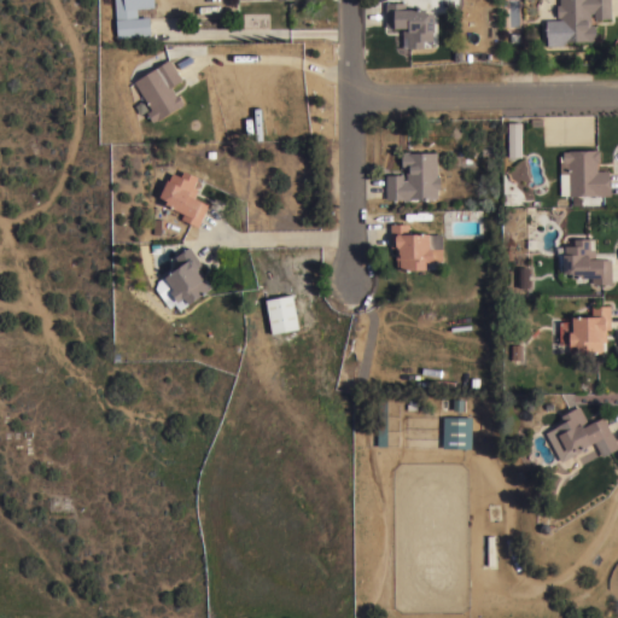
[(115,0),(153,0),(155,7),(136,9),(136,18),(149,17),(151,35),(117,38),(116,21),(115,0)]
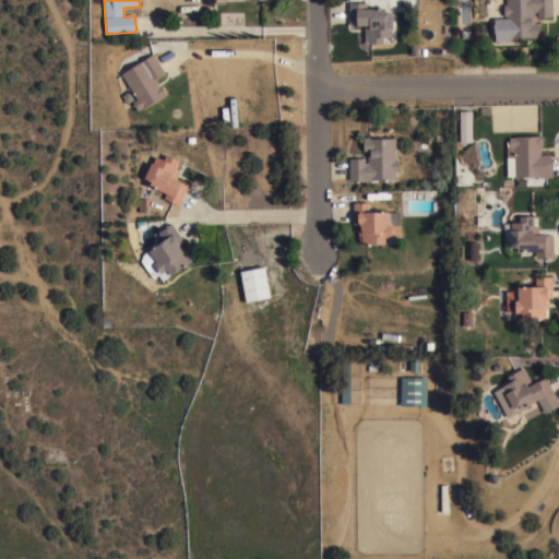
[(507,14),(503,15),(503,3),(507,3),(507,0),(551,0),(552,15),(537,16),(537,11),(534,11),(534,22),(537,22),(537,24),(538,24),(538,34),(537,34),(537,36),(532,36),(510,36),(510,42),(495,42),(495,33),(494,33),(494,19),(507,19),(507,14)]
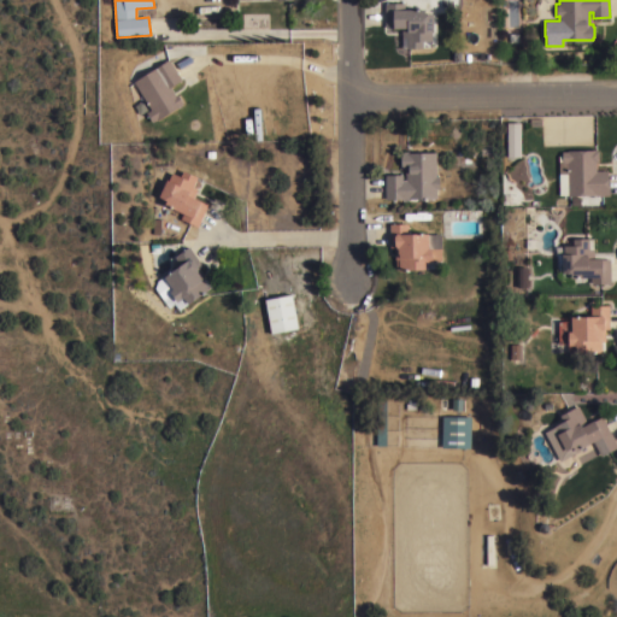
[(385,3),(405,3),(405,9),(424,7),(424,13),(433,12),(433,31),(432,31),(432,40),(422,40),(423,46),(406,47),(406,36),(401,36),(401,27),(393,27),(393,25),(386,27),(385,3)]
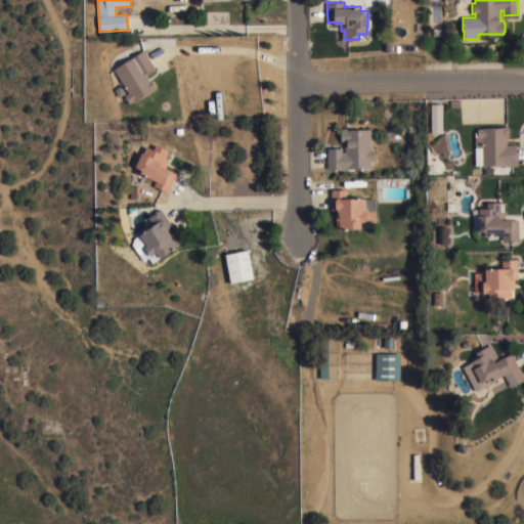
[(143,49),(155,67),(145,73),(149,80),(150,79),(156,87),(155,87),(155,88),(133,101),(132,100),(129,102),(124,94),(128,92),(114,69),(143,49)]
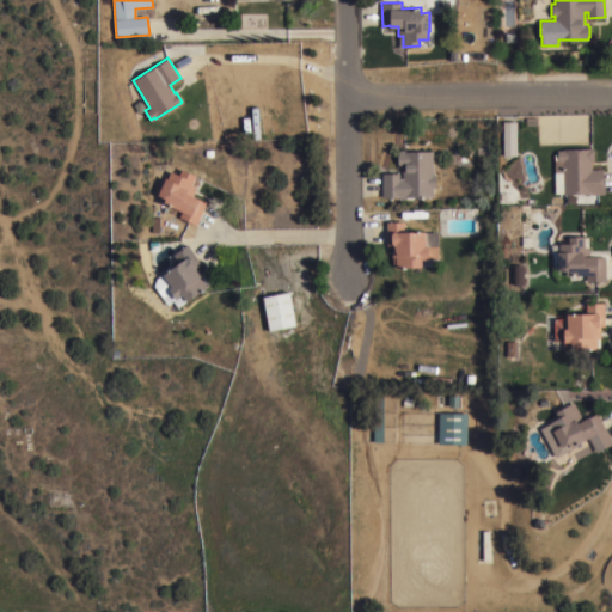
[(515,155),(514,122),(501,122),(501,155),(515,155)]
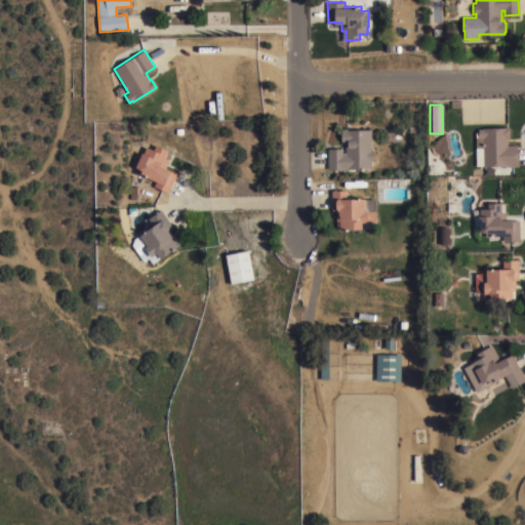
[(507,127),(507,126),(508,126),(508,127),(509,127),(510,136),(508,136),(508,137),(508,144),(517,144),(517,151),(518,151),(519,165),(507,166),(507,165),(483,165),(483,144),(476,144),(476,137),(478,137),(478,128),(483,128),(483,127),(507,127)]
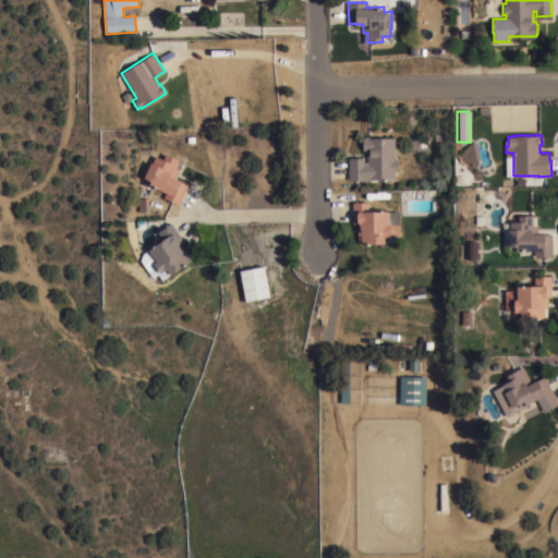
[(395,158),(397,158),(397,170),(395,170),(395,178),(371,179),(349,180),(349,157),(363,157),(363,161),(367,161),(367,152),(364,152),(364,149),(363,149),(362,138),(364,138),(364,136),(368,136),(368,137),(393,137),(395,158)]
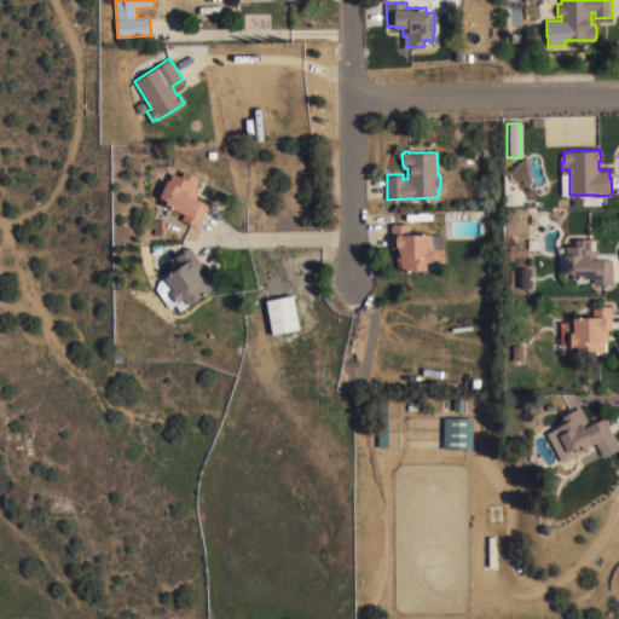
[(198,226),(181,218),(184,213),(165,204),(167,200),(160,196),(167,179),(169,180),(173,172),(180,175),(184,169),(197,177),(192,186),(198,189),(194,197),(202,201),(201,201),(208,204),(198,226)]
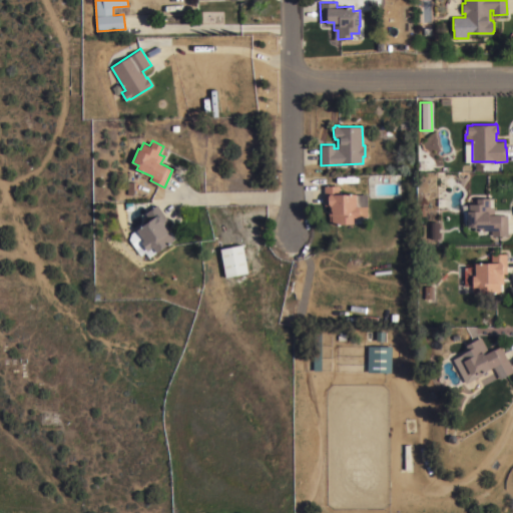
[(332,223),(332,214),(329,214),(328,204),(325,204),(324,185),(339,184),(340,193),(356,193),(356,194),(367,193),(367,215),(359,216),(353,217),(353,223),(332,223)]
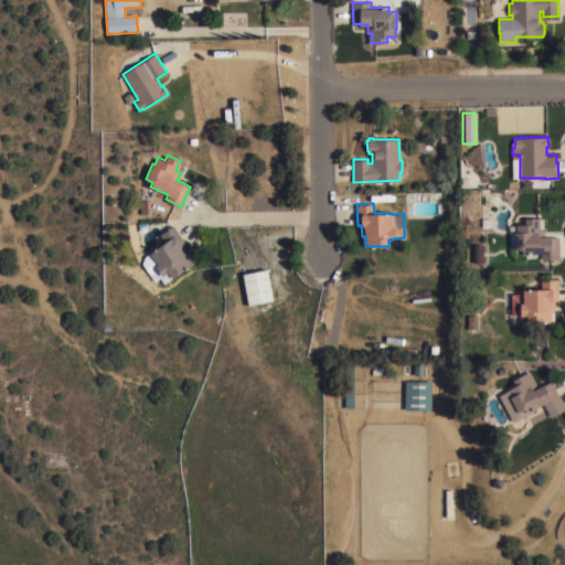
[(539,217),(540,227),(544,227),(544,236),(552,236),(558,236),(558,258),(541,258),(541,253),(523,254),(523,249),(515,249),(514,232),(516,232),(516,224),(524,224),(524,217),(539,217)]
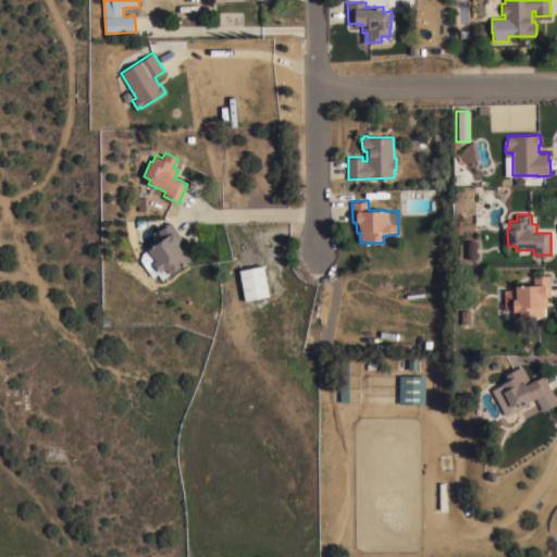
[(183,239),(180,242),(186,250),(183,252),(188,261),(170,274),(165,268),(160,272),(156,264),(148,270),(140,259),(143,252),(149,248),(149,249),(163,239),(157,231),(171,222),(183,239)]
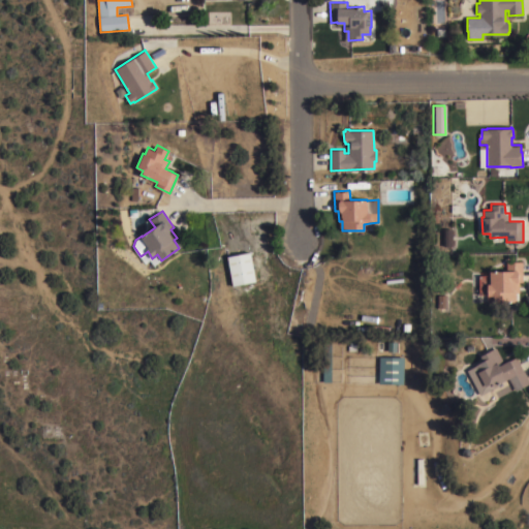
[(452,246),(443,246),(443,228),(452,228),(452,246)]
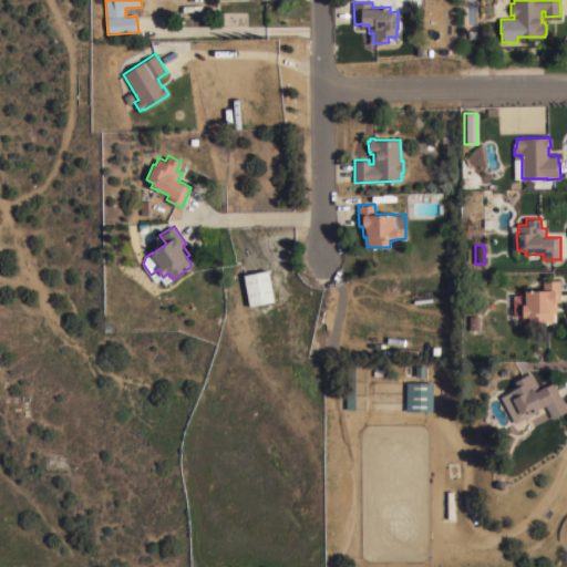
[(274,297),(248,301),(244,275),(268,269),(274,297)]
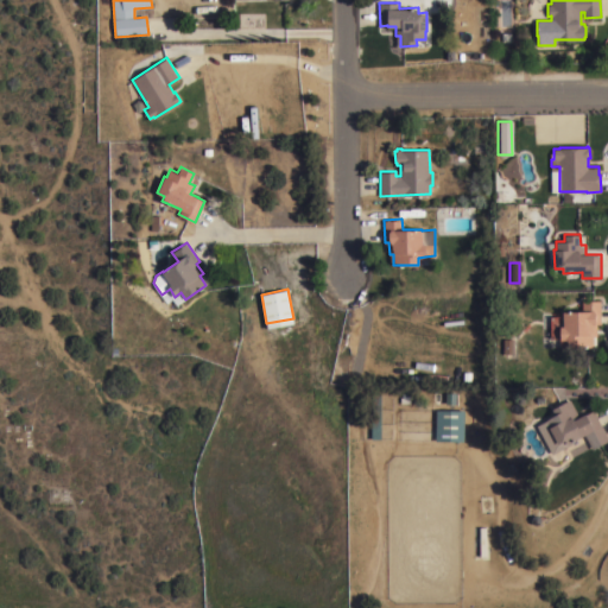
[(600,301),(601,323),(596,323),(596,335),(593,335),(593,347),(568,347),(567,339),(561,340),(561,337),(551,337),(550,316),(561,316),(561,312),(563,312),(563,311),(582,311),(582,301),(600,301)]
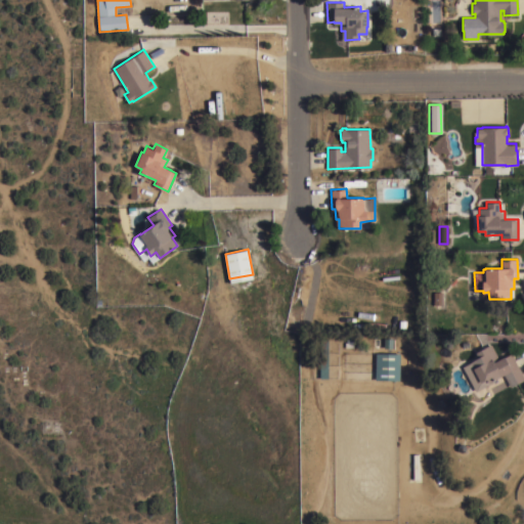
[(491,344),(499,359),(511,353),(521,372),(523,377),(523,379),(511,387),(505,376),(476,391),(463,366),(472,361),(471,361),(478,357),(475,352),(486,346),(491,344)]
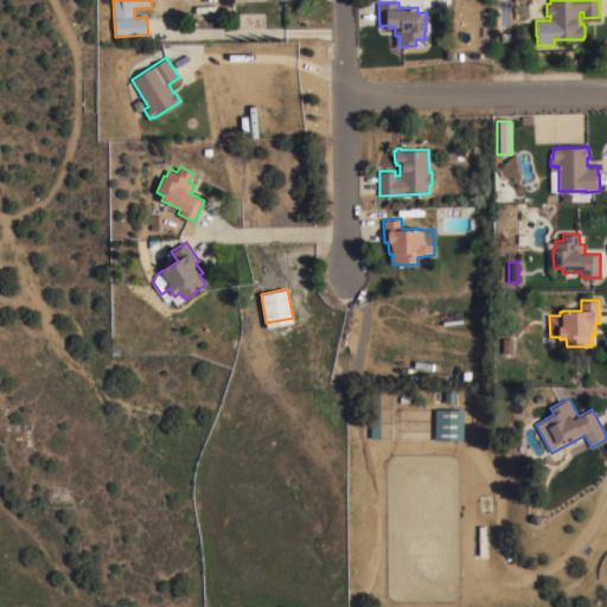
[(462,440),(435,440),(435,408),(462,409),(462,440)]
